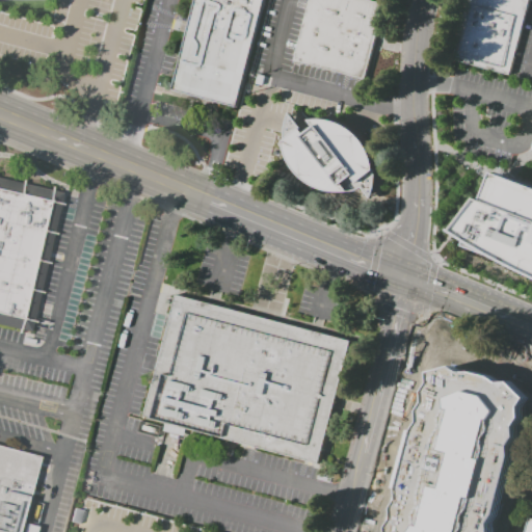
[(193,0),(262,0),(235,106),(203,98),(170,89),(187,25),(193,0)]
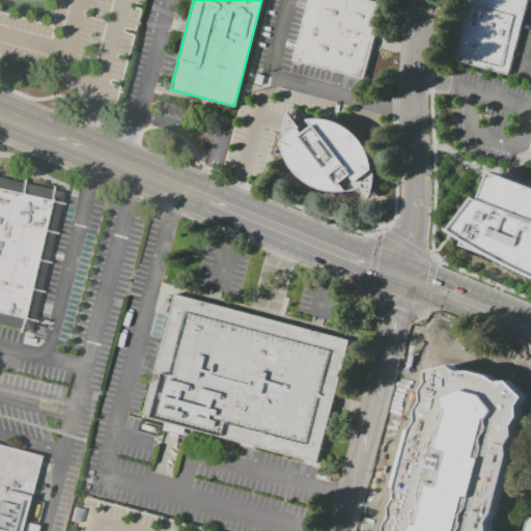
[(308,0),(364,0),(385,5),(366,79),(292,60),(308,0)]
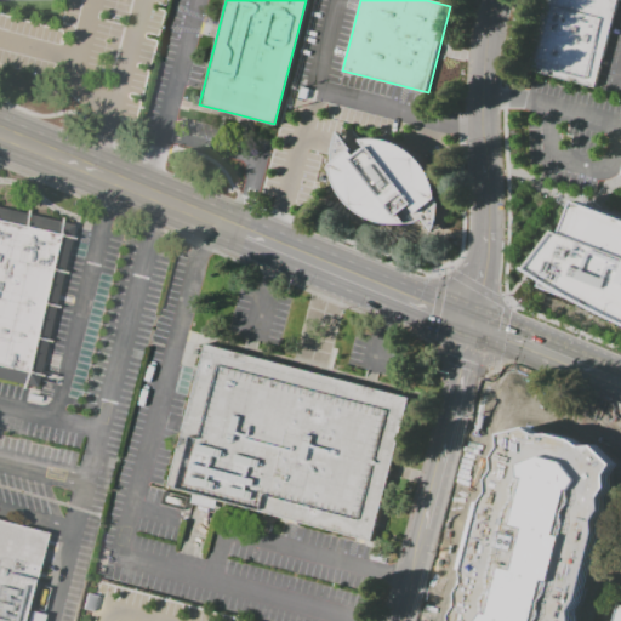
[(548,0),(616,0),(593,87),(530,70),(548,0)]
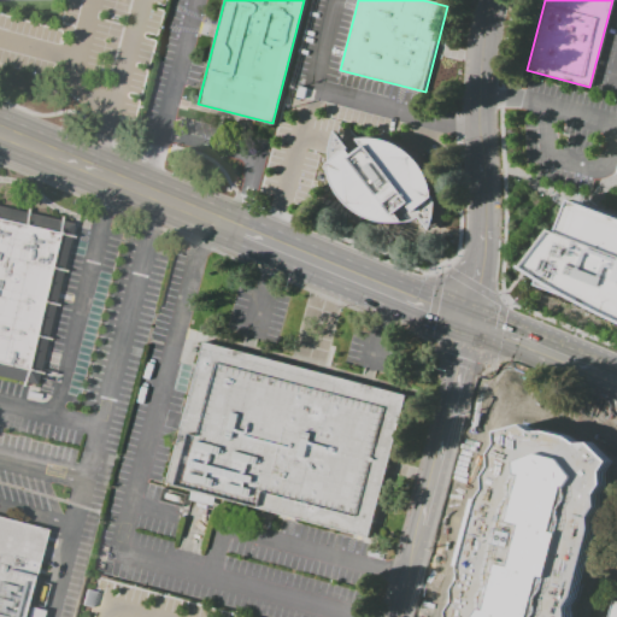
[(335,130),(330,145),(330,163),(333,178),(341,193),(353,207),(369,217),(382,221),(400,223),(419,218),(430,230),(435,213),(435,193),(432,180),(422,164),(405,147),(381,139),(359,139),(366,147),(354,156),(335,130)]
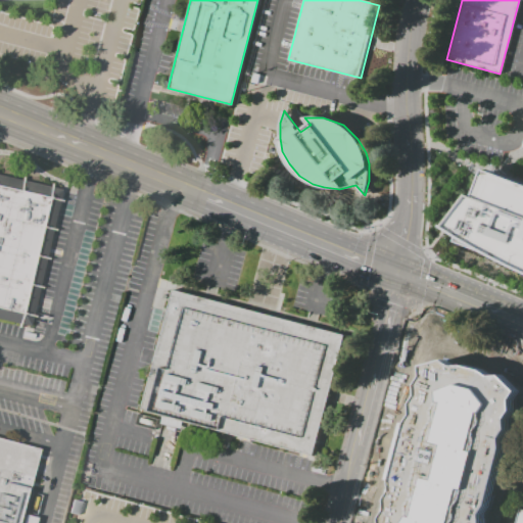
[(487,169),(522,182),(522,270),(490,253),(460,241),(462,236),(445,226),(446,225),(447,225),(471,194),(476,196),(487,169)]
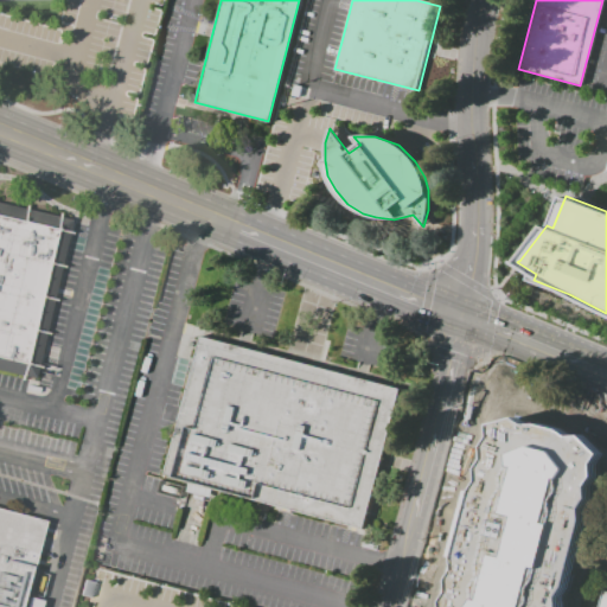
[(0,203),(70,219),(34,383),(0,375),(0,203)]
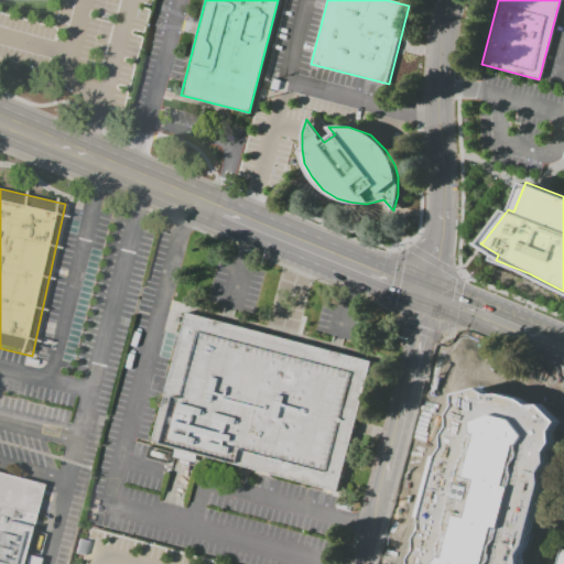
[(185,314),(371,362),(337,495),(151,446),(185,314)]
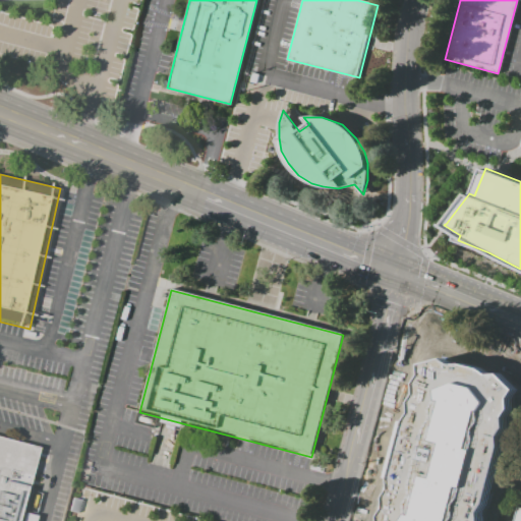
[(399,520),(444,367),(520,389),(520,435),(496,520),(399,520)]
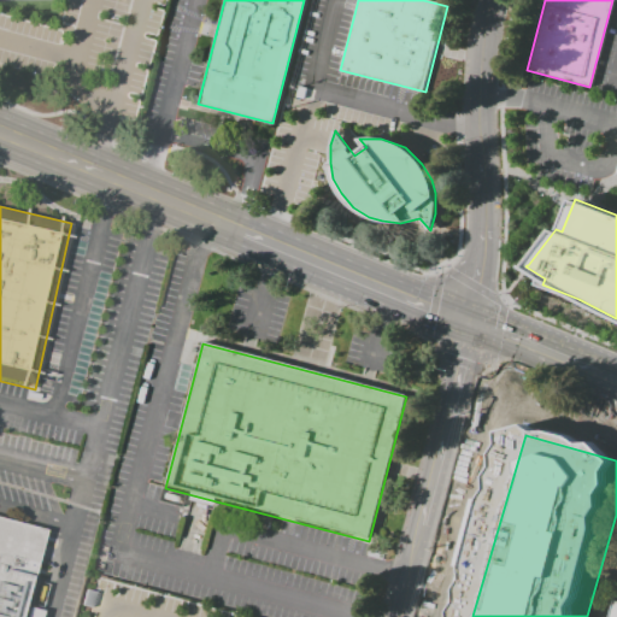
[(0,616),(0,517),(47,530),(23,616),(0,616)]
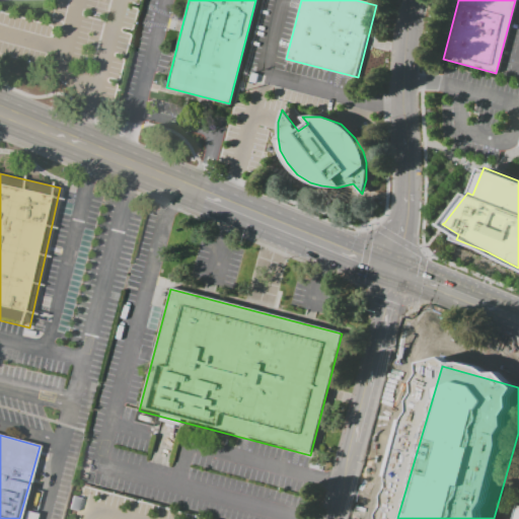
[(510,518),(518,518),(518,507),(513,506),(510,518)]
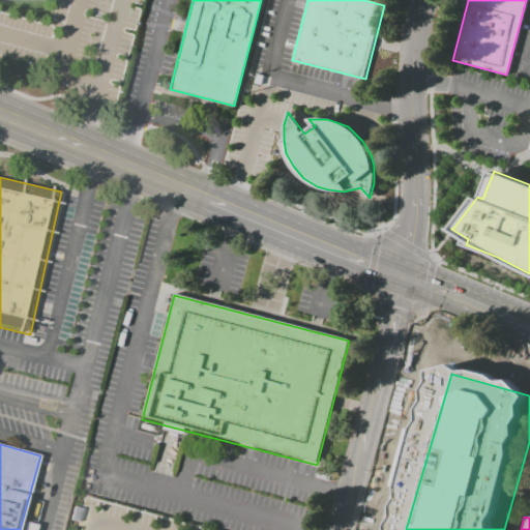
[(21,529),(33,529),(35,524),(24,521),(21,529)]
